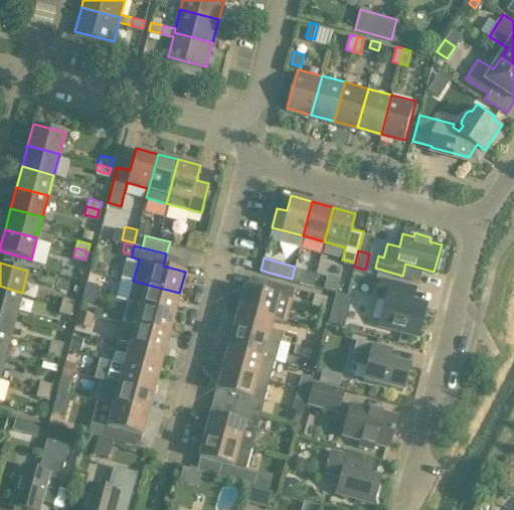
[(304,269),(295,267),(292,279),(300,281),(304,269)]
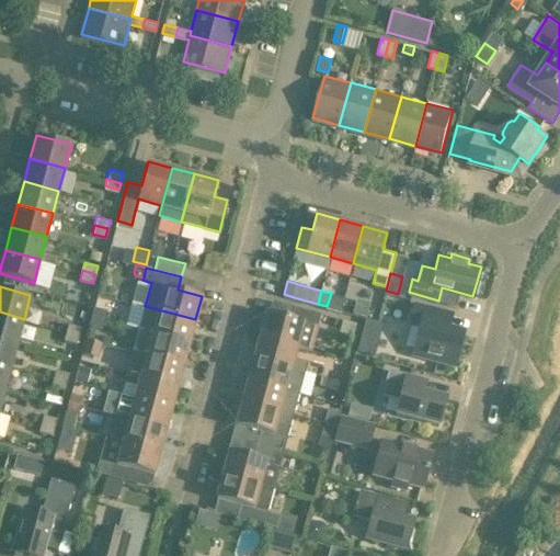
[(357,298),(354,311),(365,315),(369,302),(357,298)]
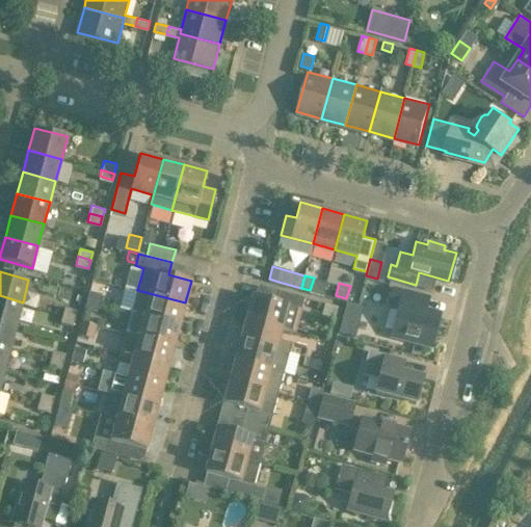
[(403,337),(431,345),(440,313),(420,308),(423,293),(393,286),(389,301),(399,304),(393,328),(405,332),(403,337)]
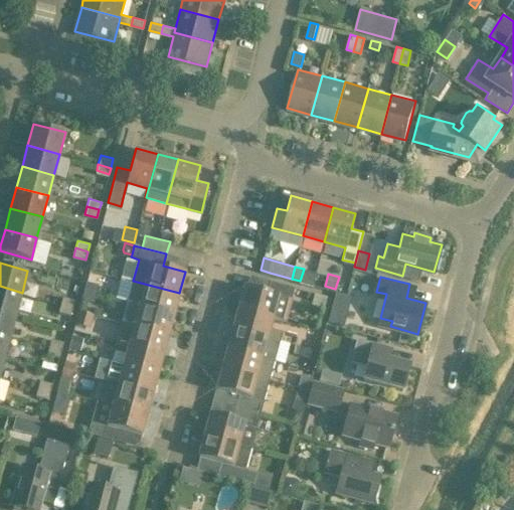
[(83,289),(96,292),(99,283),(87,280),(83,289)]
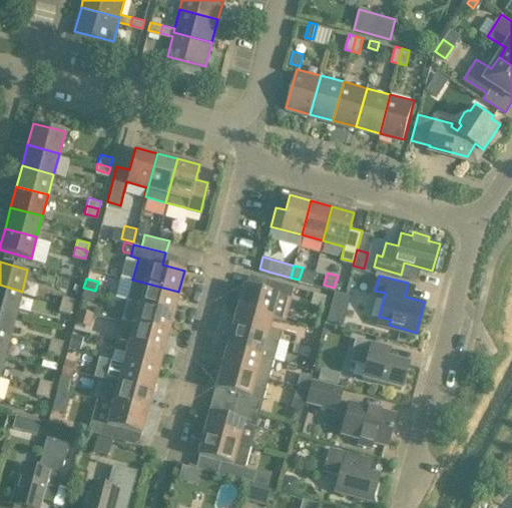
[(269,279),(266,290),(243,284),(237,306),(272,315),(278,294),(290,297),(294,286),(269,279)]
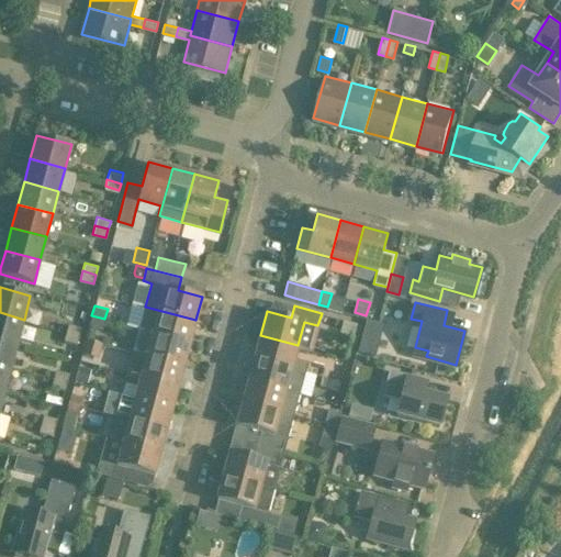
[(138,329),(190,342),(195,320),(145,307),(138,329)]
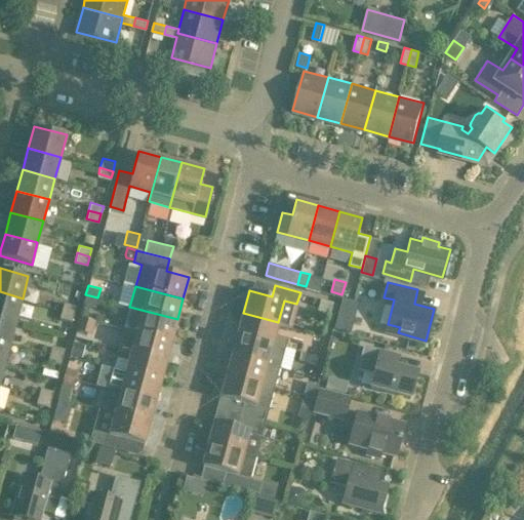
[(0,315),(16,320),(23,298),(0,291),(0,315)]
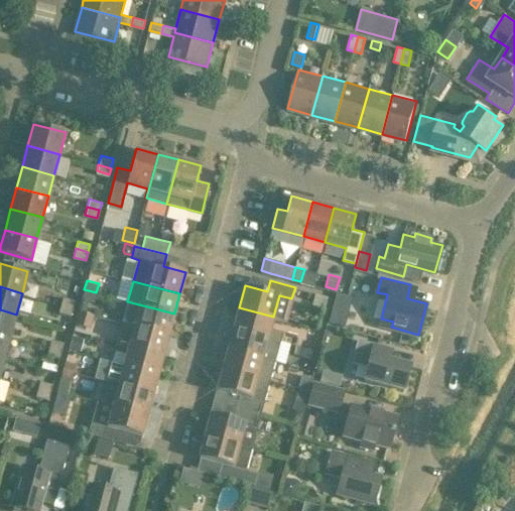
[(96,292),(84,289),(82,297),(94,300),(96,292)]
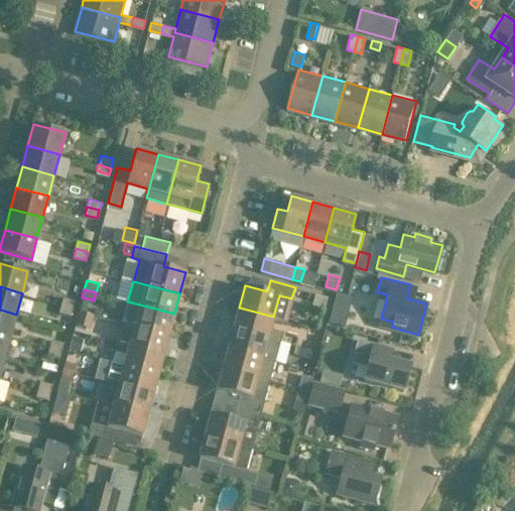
[(343,323),(351,293),(335,289),(327,318),(343,323)]
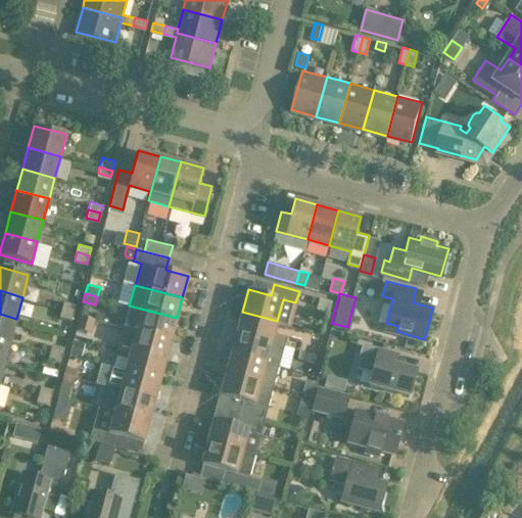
[(61,308),(74,312),(76,303),(63,300),(61,308)]
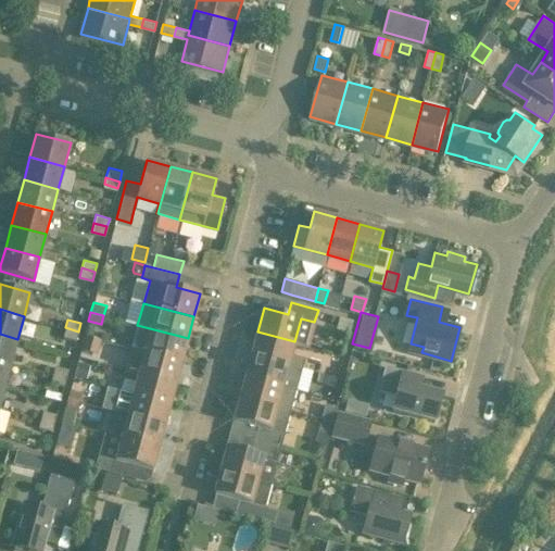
[(131,346),(183,360),(188,338),(137,325),(131,346)]
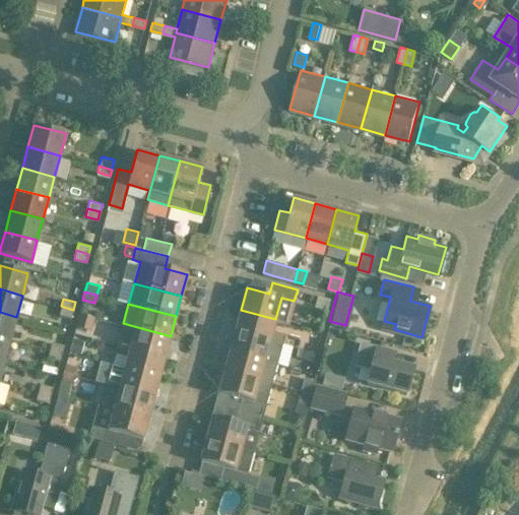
[(73,310),(61,306),(59,314),(71,317),(73,310)]
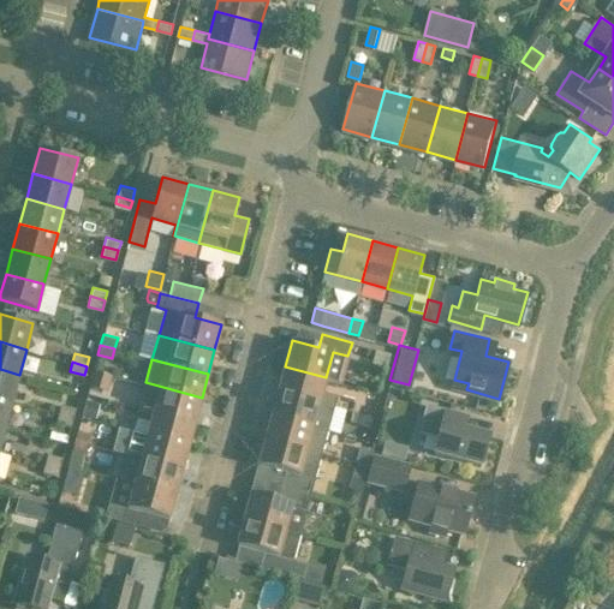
[(279,390),(334,405),(338,394),(322,390),(326,377),(285,366),(279,390)]
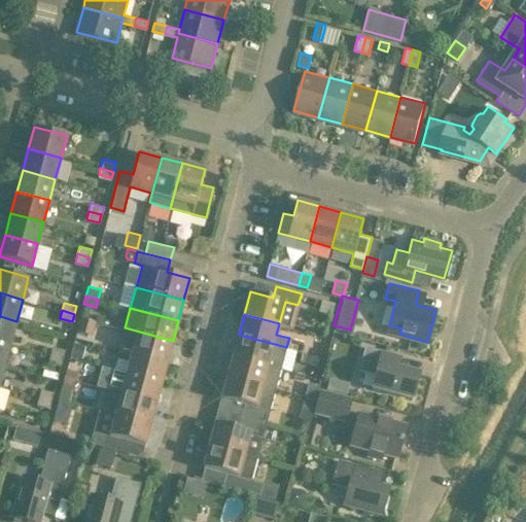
[(0,339),(10,342),(16,321),(0,316),(0,339)]
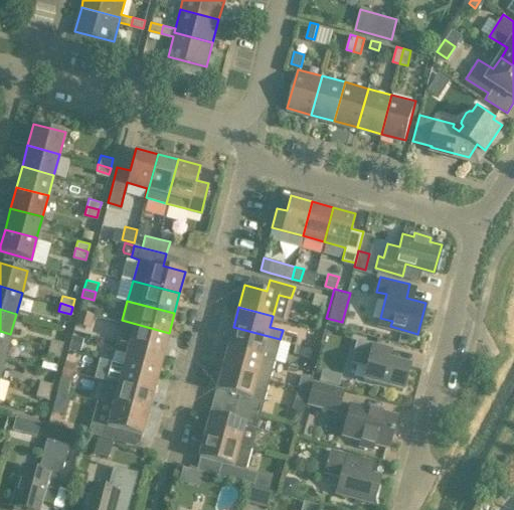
[(88,326),(91,312),(79,309),(75,323),(88,326)]
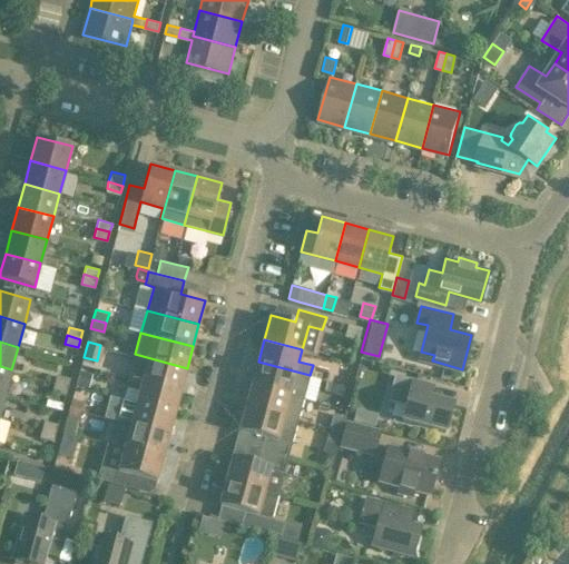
[(187,368),(135,354),(129,376),(180,389),(187,368)]
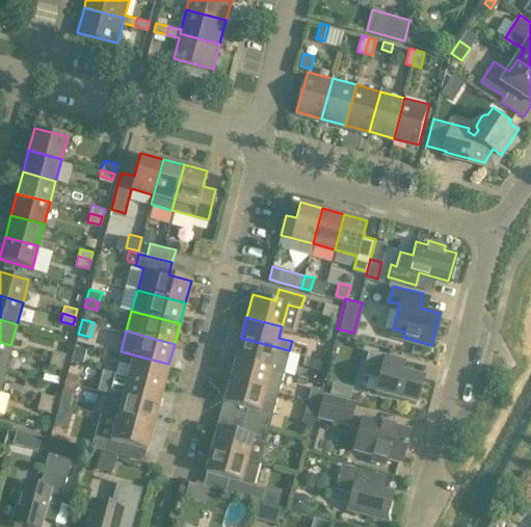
[(289,350),(241,338),(235,359),(284,371),(289,350)]
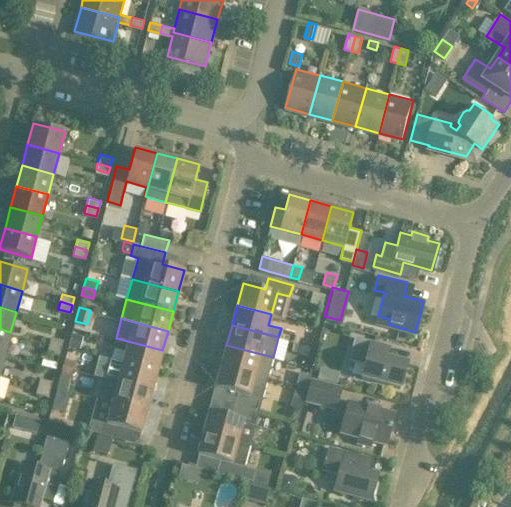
[(10,332),(0,329),(0,351),(5,353),(10,332)]
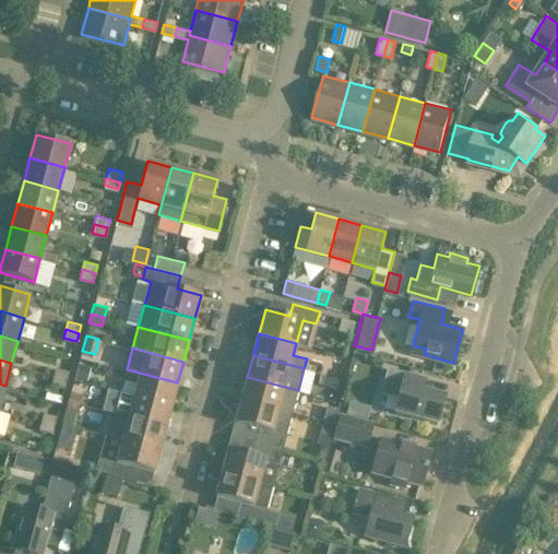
[(90,364),(79,361),(74,375),(86,378),(90,364)]
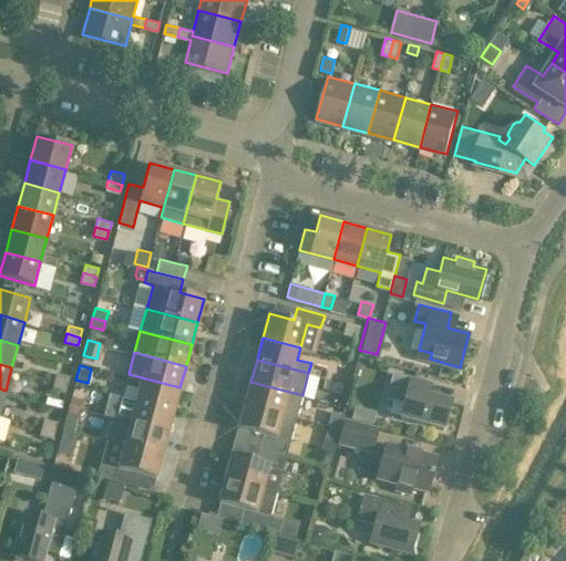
[(54,380),(68,383),(70,375),(57,371),(54,380)]
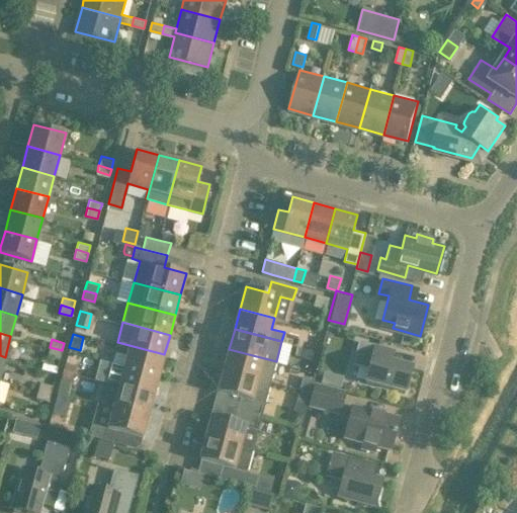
[(365,379),(406,391),(412,365),(382,357),(385,346),(359,339),(352,362),(369,366),(365,379)]
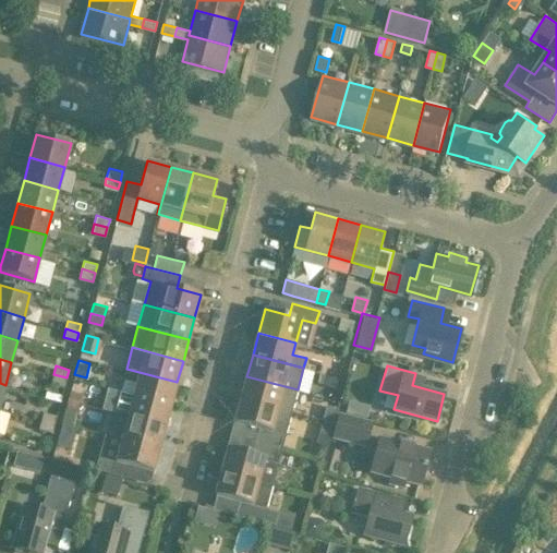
[(134,394),(171,404),(177,382),(126,369),(123,379),(137,382),(134,394)]
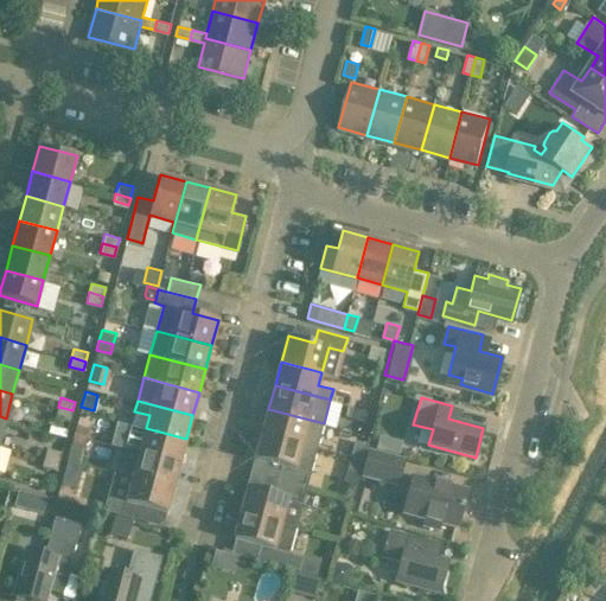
[(365,420),(369,409),(356,406),(353,416),(365,420)]
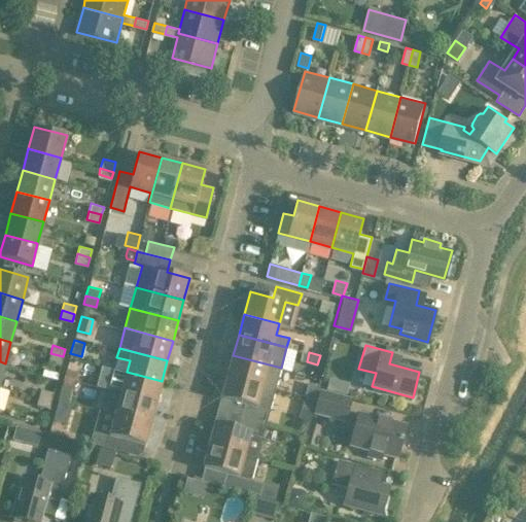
[(63,356),(50,353),(48,361),(61,364),(63,356)]
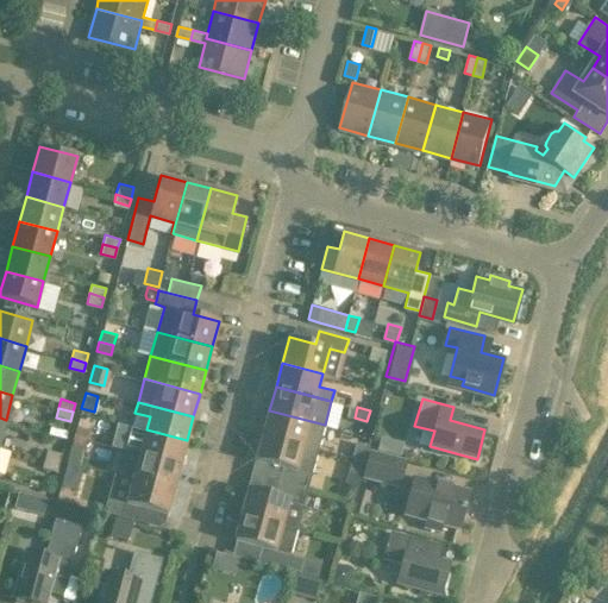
[(263,434),(319,448),(325,425),(269,410),(263,434)]
